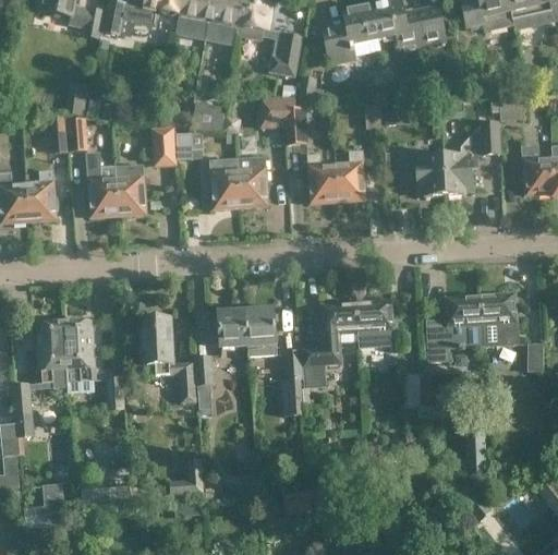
[(44,0),(43,10),(71,15),(70,24),(85,27),(84,34),(97,37),(102,10),(89,7),(89,8),(74,4),(75,0),(44,0)]
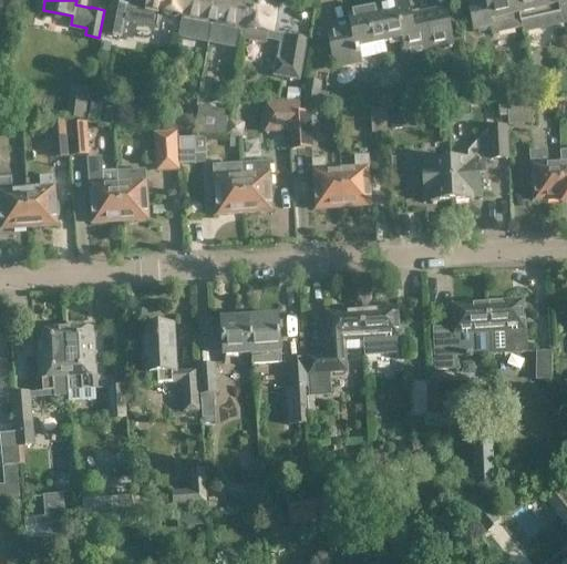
[(105,31),(130,36),(134,33),(136,22),(156,26),(160,9),(162,10),(166,14),(173,16),(181,12),(183,0),(146,0),(145,7),(111,0),(105,31)]
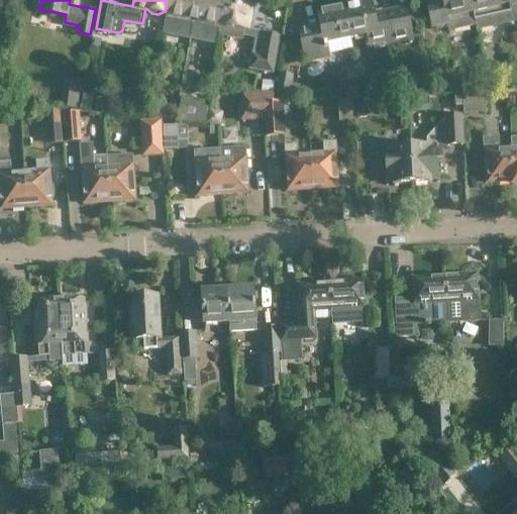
[(166,12),(162,32),(189,37),(193,17),(196,0),(167,0),(165,11),(166,12)]
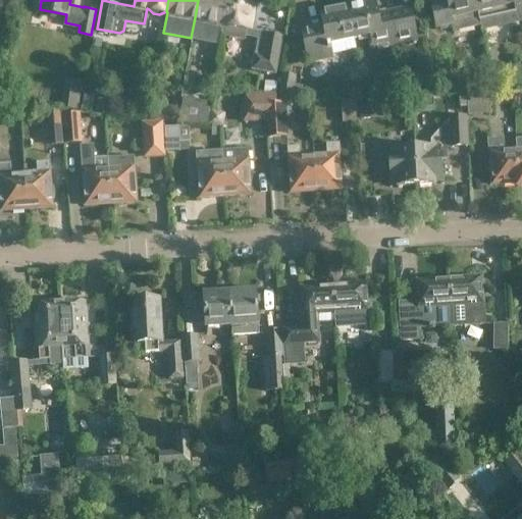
[(198,0),(195,17),(191,38),(218,43),(220,32),(222,22),(223,22),(227,0),(198,0)]
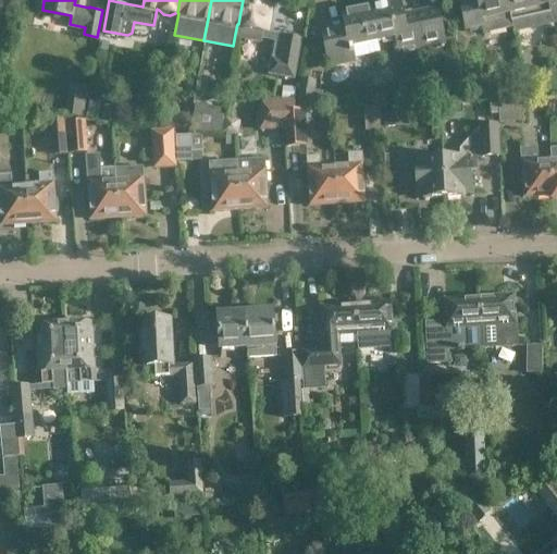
[(265,29),(271,0),(243,0),(238,24),(237,24),(235,34),(258,38),(261,36),(262,29),(265,29)]
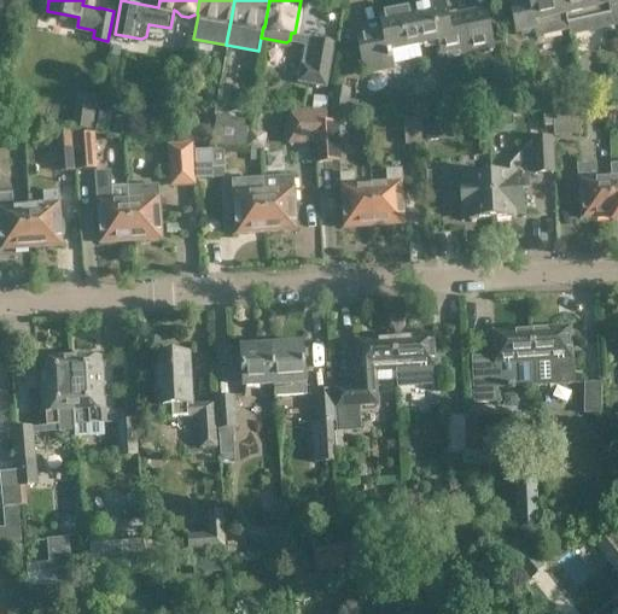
[(438,0),(409,6),(419,54),(421,53),(419,42),(438,39),(442,56),(494,45),(488,16),(485,5),(447,12),(444,0),(438,0)]
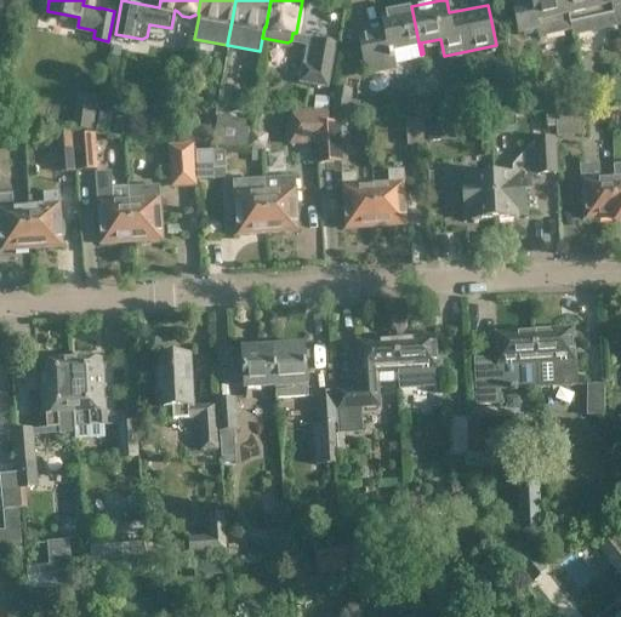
[(500,0),(503,20),(516,17),(518,32),(523,30),(524,34),(535,32),(534,28),(539,27),(537,20),(557,16),(567,13),(564,0),(531,0),(512,4),(512,0),(500,0)]
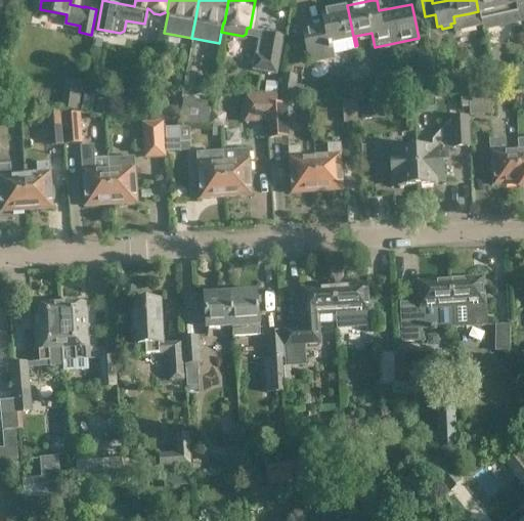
[(476,0),(478,11),(479,11),(482,27),(516,19),(515,17),(523,14),(523,0),(476,0)]
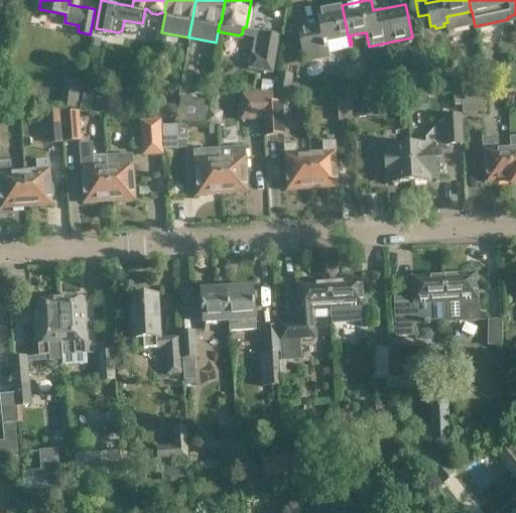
[(350,45),(342,5),(316,10),(318,23),(297,27),(304,59),(329,55),(328,49),(350,45)]
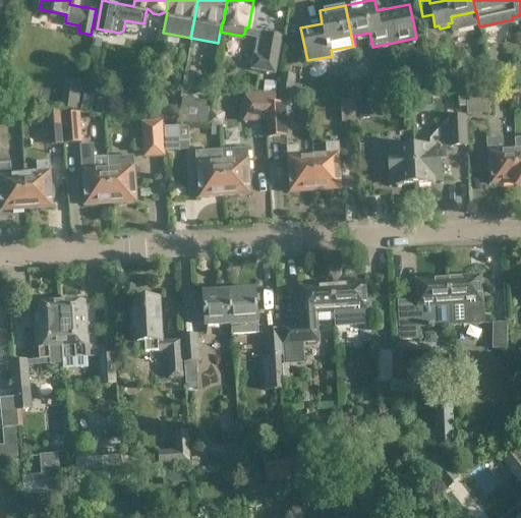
[(274,70),(281,34),(267,31),(263,54),(253,52),(250,66),(274,70)]
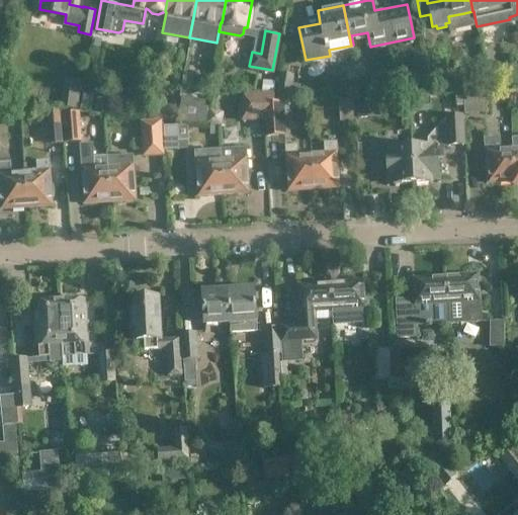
[(279,71),(275,98),(283,99),(288,99),(292,73),(279,71)]
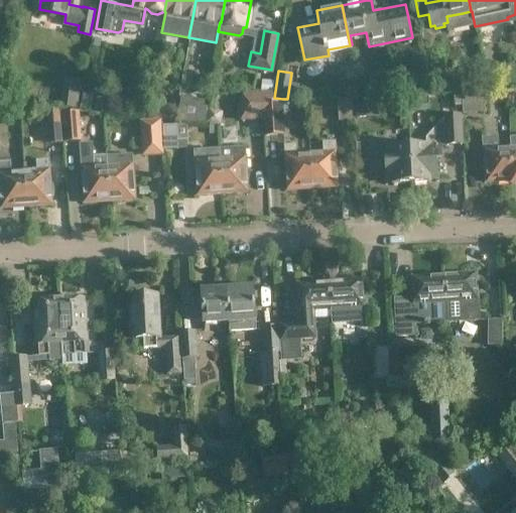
[(261,79),(261,89),(272,90),(272,80),(261,79)]
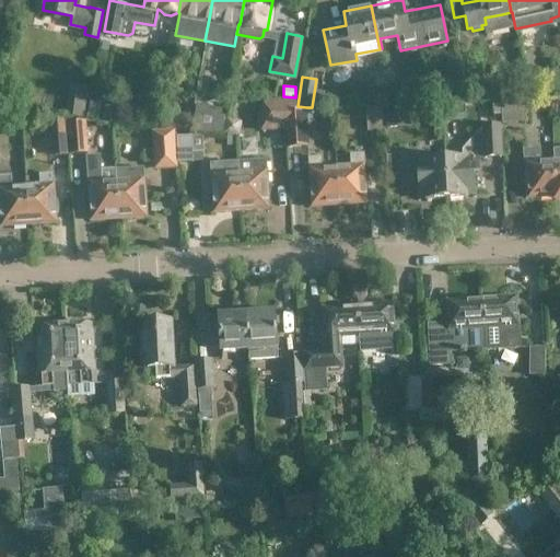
[(284,128),(283,108),(298,107),(298,97),(263,96),(261,127),(284,128)]
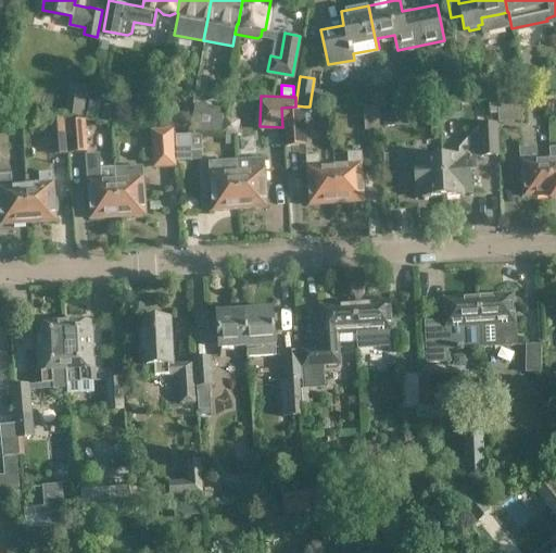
[(498,98),(500,120),(515,118),(514,97),(498,98)]
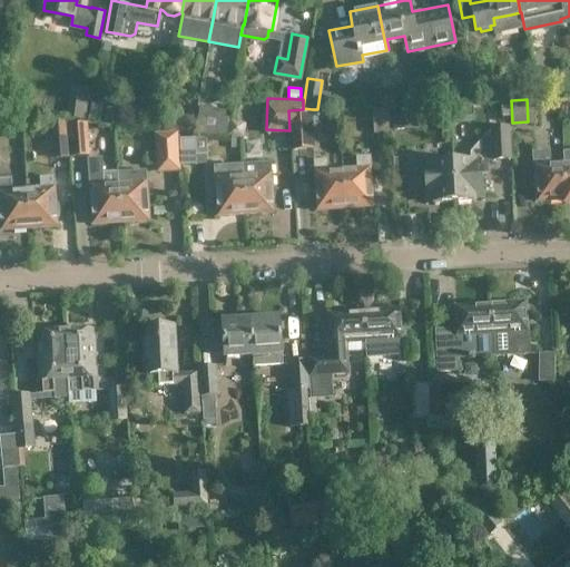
[(92,101),(90,117),(101,119),(104,104),(92,101)]
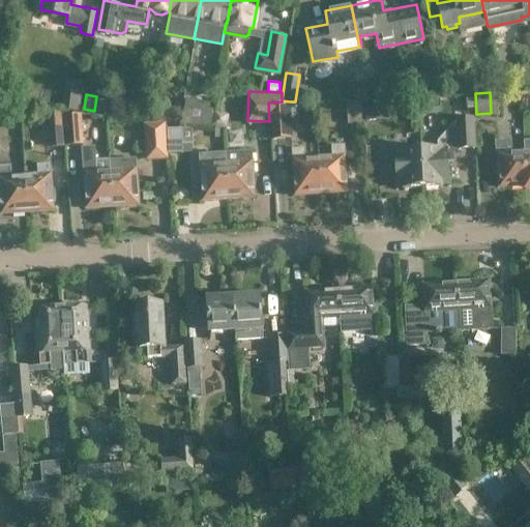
[(114,99),(98,97),(96,110),(112,113),(114,99)]
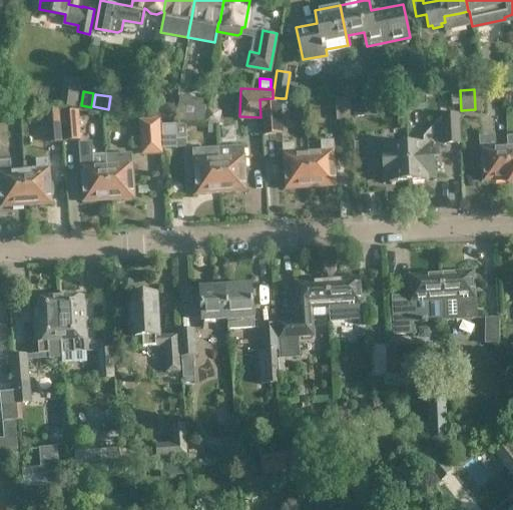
[(337,117),(352,116),(351,95),(336,96),(337,117)]
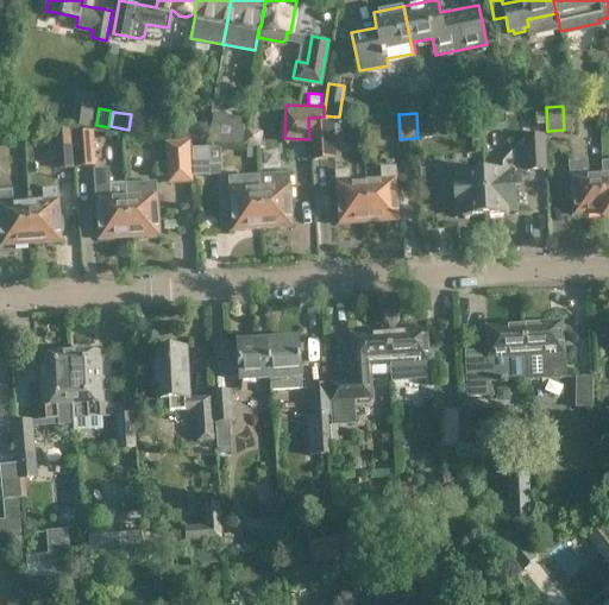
[(176,117),(173,134),(205,140),(207,123),(176,117)]
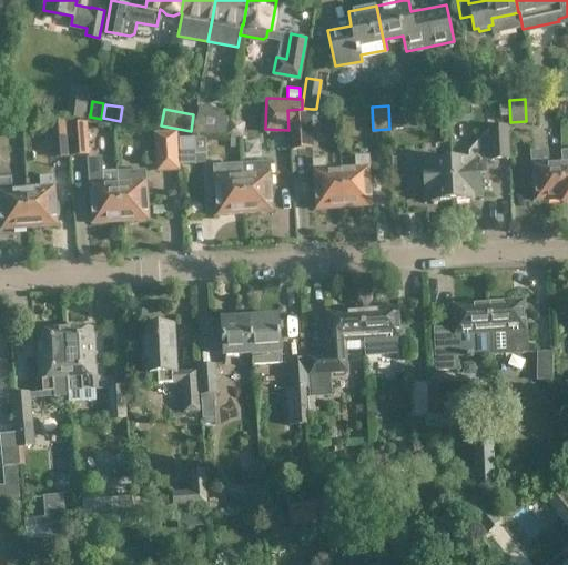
[(287,110),(288,130),(290,148),(313,147),(311,109),(302,109),(287,110)]
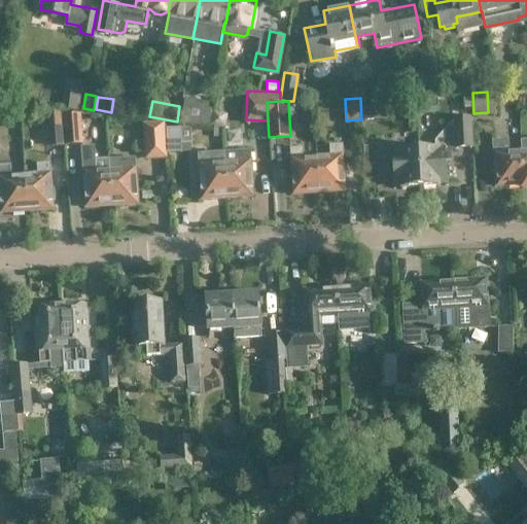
[(375,102),(362,103),(363,120),(376,119),(375,102)]
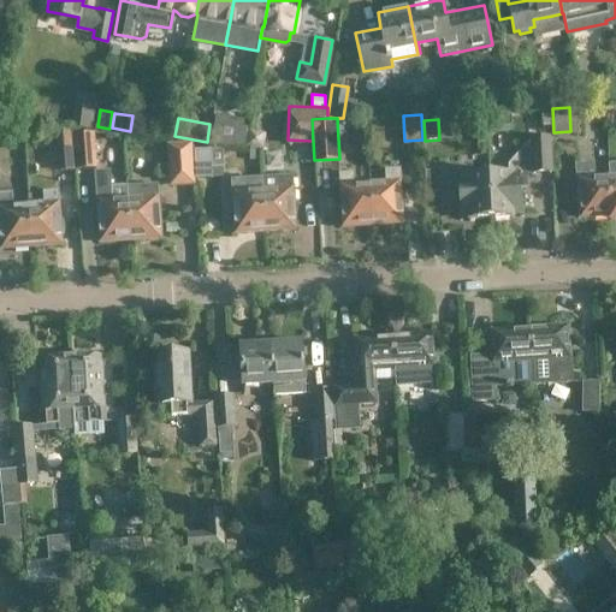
[(217,122),(213,143),(246,149),(249,126),(217,122)]
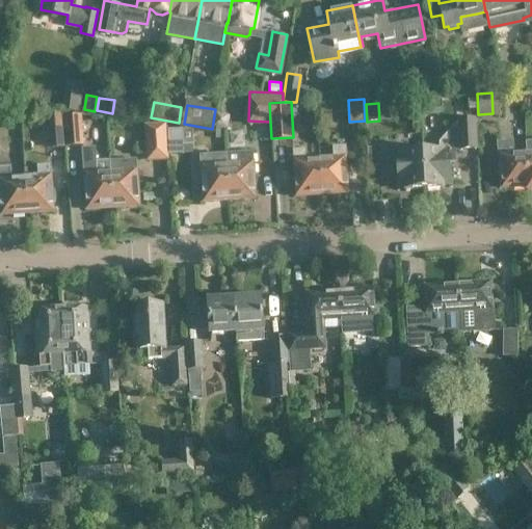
[(49,146),(64,144),(62,109),(48,110),(49,146)]
